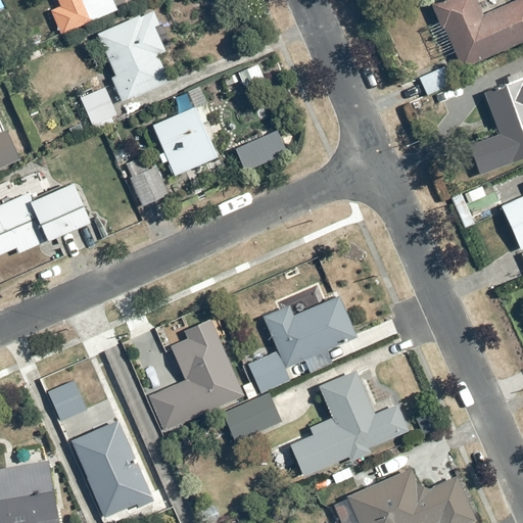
[(55,0),(58,6),(49,9),(60,36),(95,22),(95,20),(116,12),(110,0),(55,0)]
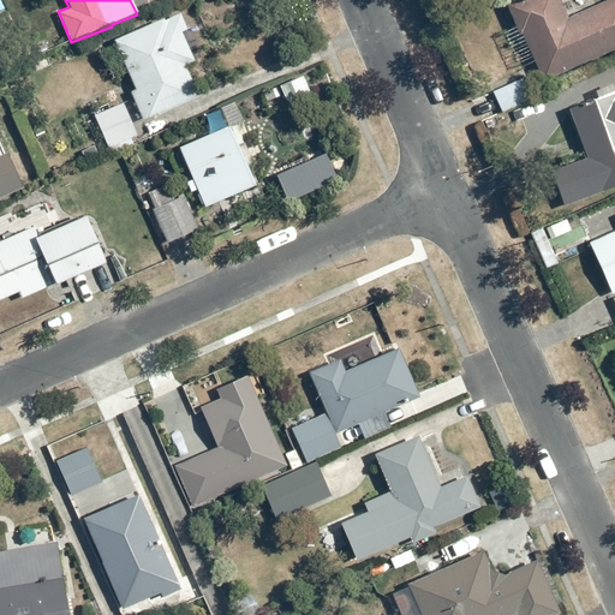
[(532,0),(507,12),(542,82),(614,46),(614,0),(609,0),(568,19),(559,0),(532,0)]
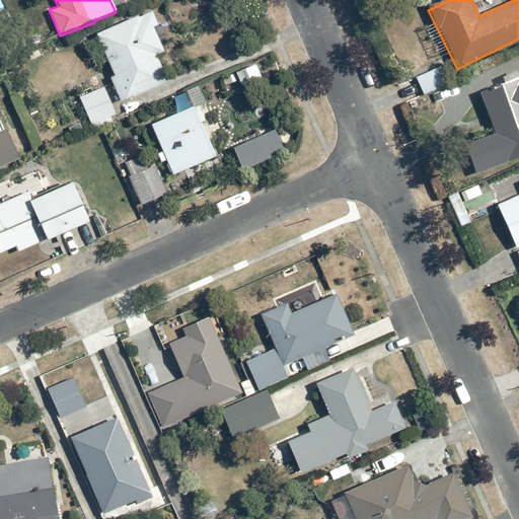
[(94,31),(121,100),(170,82),(160,56),(165,54),(158,33),(161,32),(153,10),(94,31)]
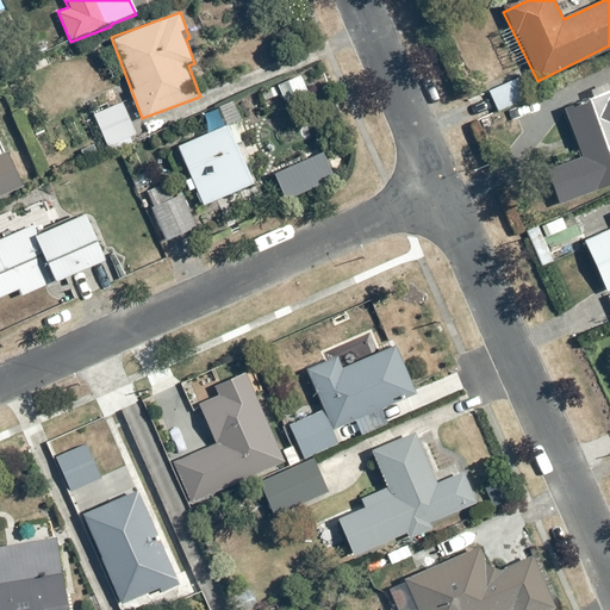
[(546,172),(560,207),(609,187),(609,93),(562,112),(582,157),(546,172)]
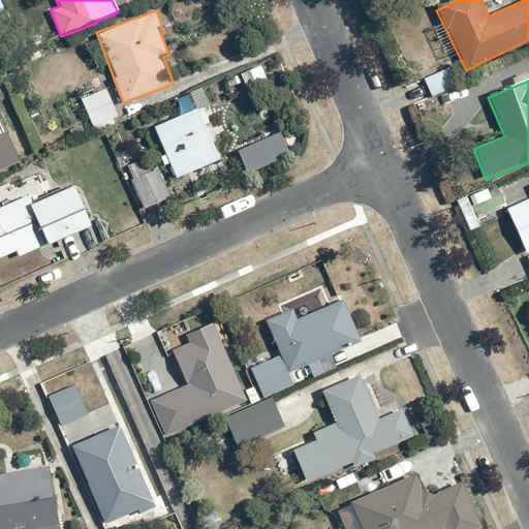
[(71,101),(80,97),(96,132),(120,120),(102,84),(85,92),(82,87),(68,94),(71,101)]
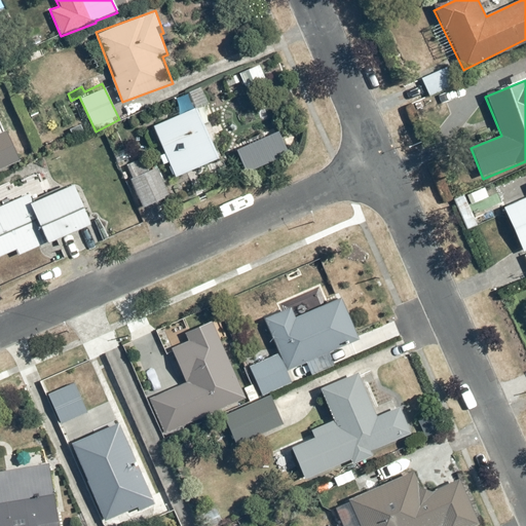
[(187,92),(194,109),(152,127),(162,153),(158,155),(163,166),(168,164),(175,180),(219,161),(197,110),(209,106),(200,87),(187,92)]
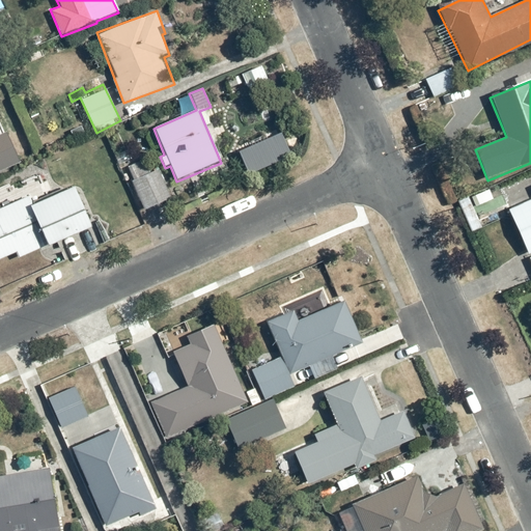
[(0,173),(19,165),(6,135),(0,137),(0,173)]
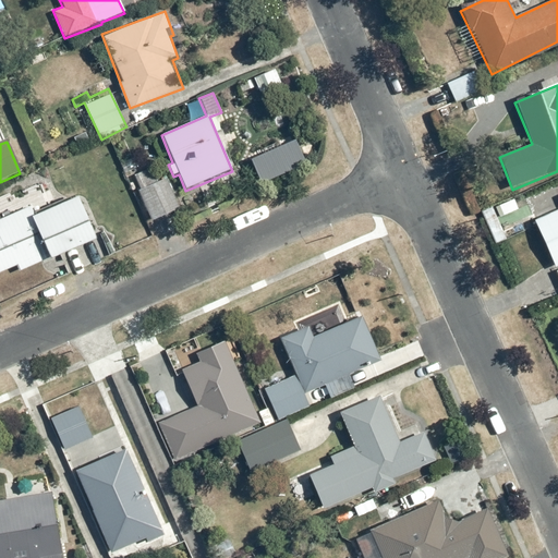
[(251,162),(261,186),(302,169),(292,145),(251,162)]
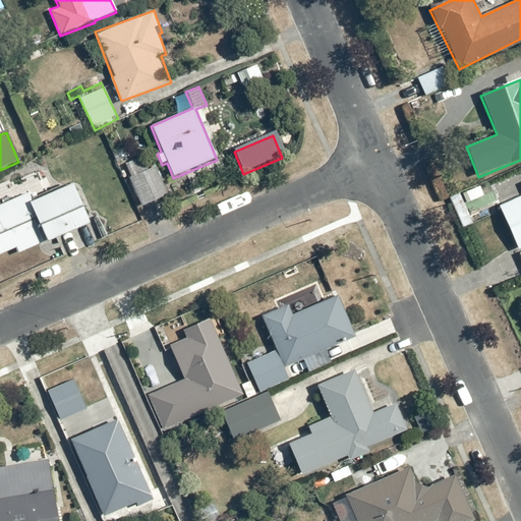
[(139,157),(125,164),(132,176),(128,178),(143,208),(171,193),(157,167),(155,168),(150,157),(141,161),(139,157)]
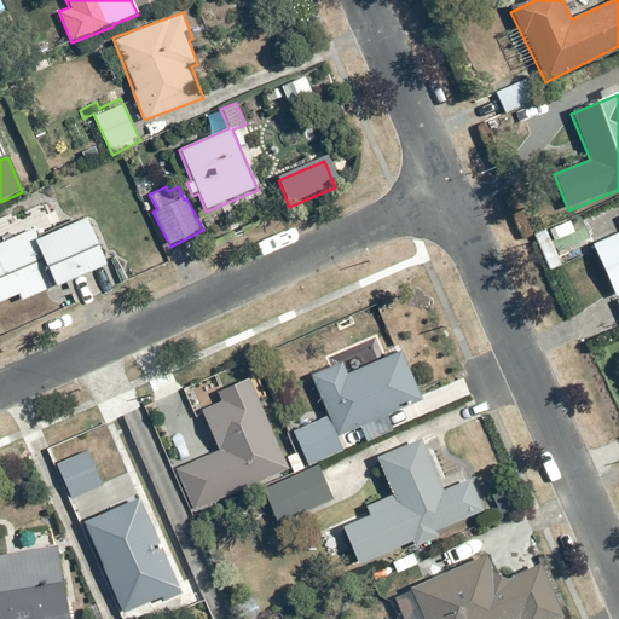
[(0,252),(0,301),(17,295),(21,304),(103,272),(84,220),(0,252)]
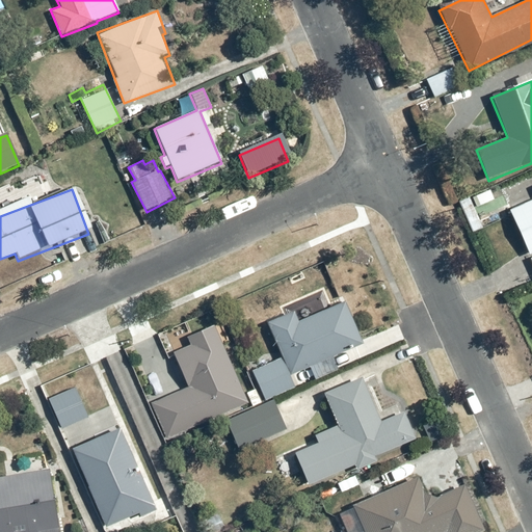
[(531,200),(508,210),(531,264),(531,200)]
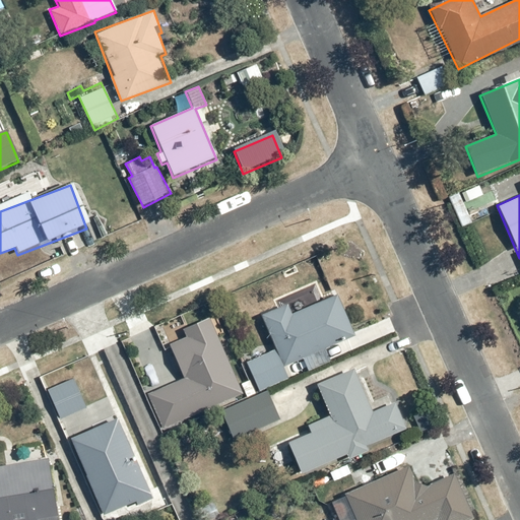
[(286,302),(261,314),(276,346),(246,360),(260,390),(289,377),(284,365),(302,356),(308,370),(331,359),(326,346),(353,333),(335,294),(293,314),(286,302)]
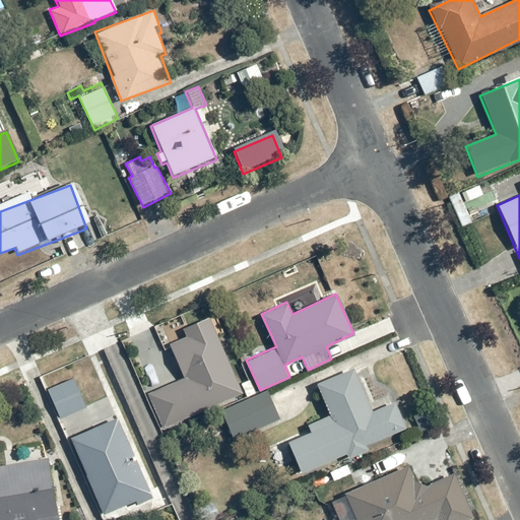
[(149,390),(164,426),(245,391),(213,316),(184,328),(187,335),(169,342),(183,376),(149,390)]
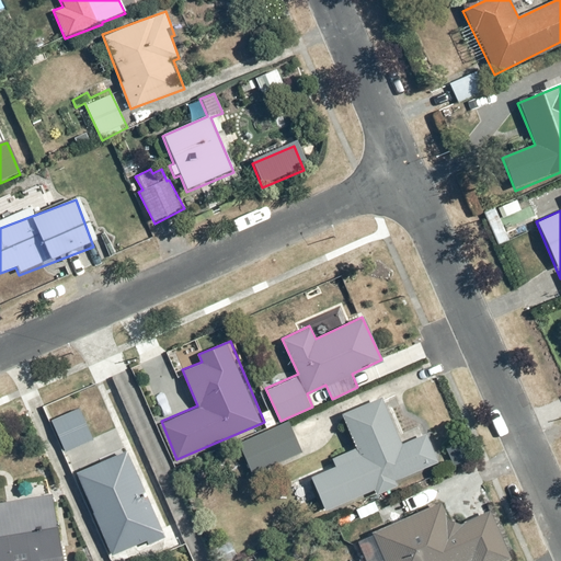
[(335,462),(310,473),(324,507),(374,487),(375,492),(398,482),(396,477),(438,459),(425,430),(400,441),(380,396),(342,412),(356,445),(332,456),(335,462)]
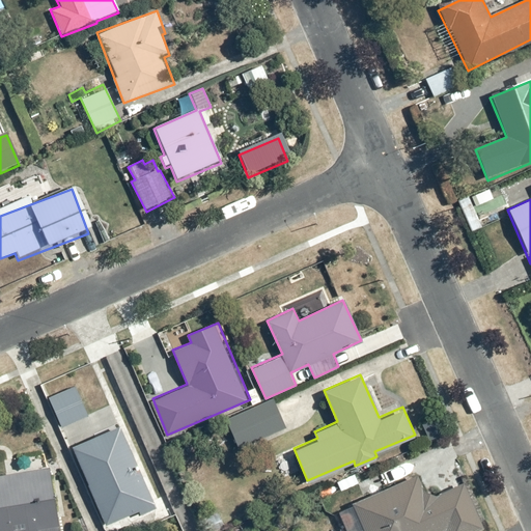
[(74,384),(48,395),(62,426),(88,415),(74,384)]
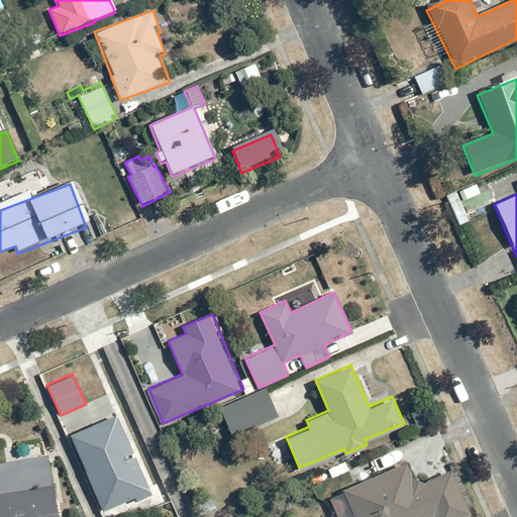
[(265,388),(220,407),(232,435),(277,417),(265,388)]
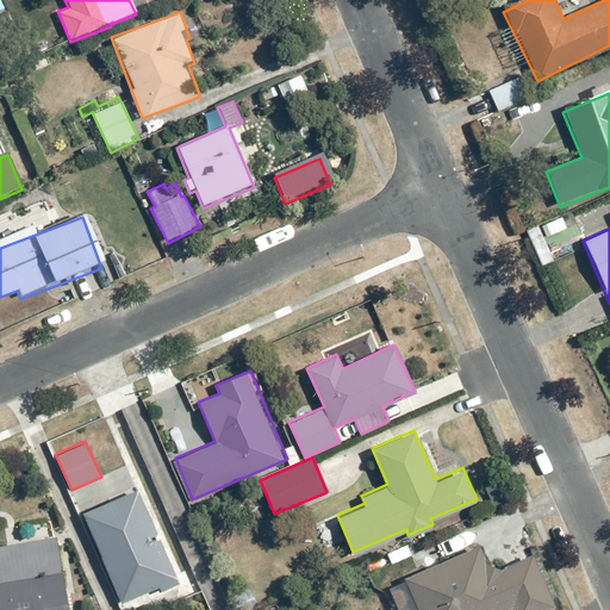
[(138,487),(83,512),(123,602),(157,586),(160,590),(179,582),(138,487)]
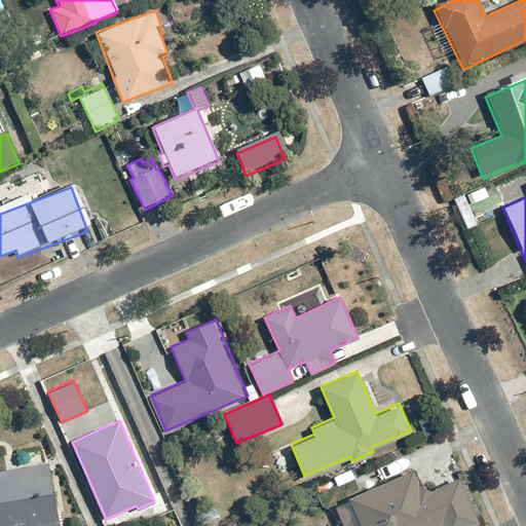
[(457,454),(449,437),(355,480),(362,493),(349,498),(361,525),(433,525),(440,523),(440,525),(464,525),(479,520),(451,458),(457,454)]
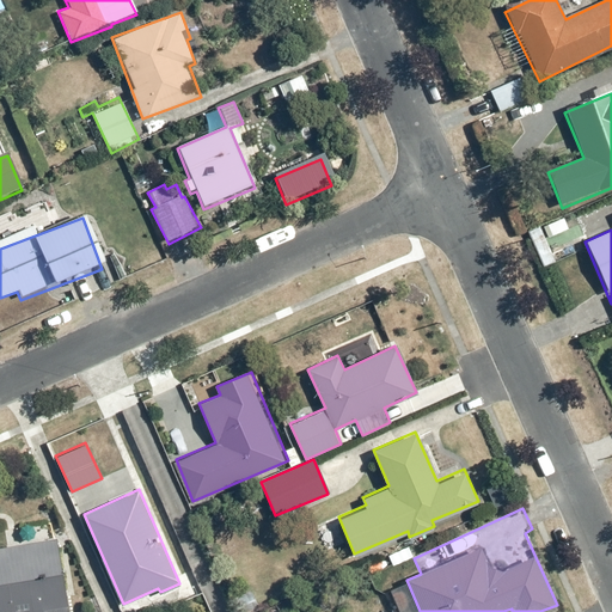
[(59,534),(0,544),(0,611),(86,611),(85,601),(69,604),(59,534)]
